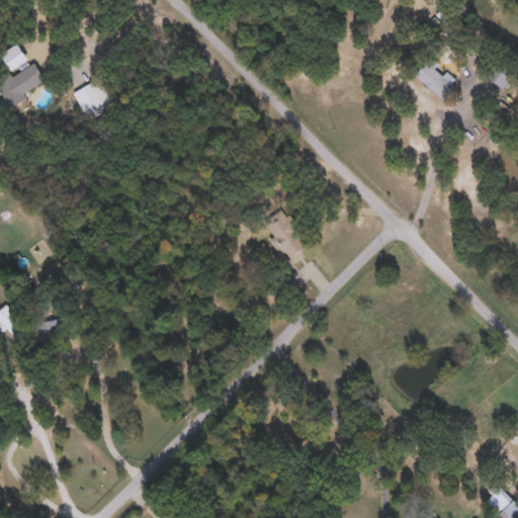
[(1,53),(18,42),(29,62),(33,60),(46,79),(24,91),(27,96),(11,106),(0,86),(0,77),(12,71),(1,53)]
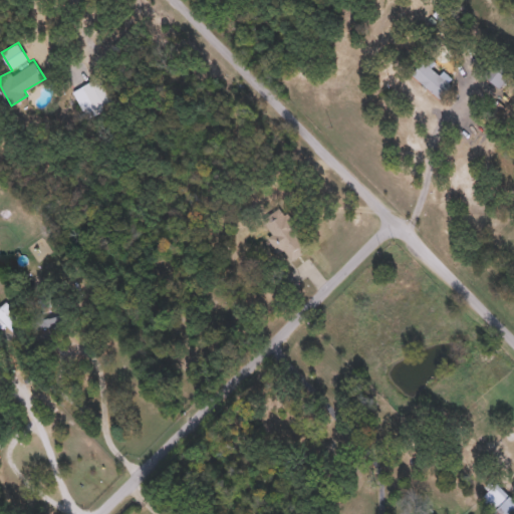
[(441,97),(412,73),(427,55),(435,61),(430,67),(440,75),(442,73),(453,82),(441,97)]
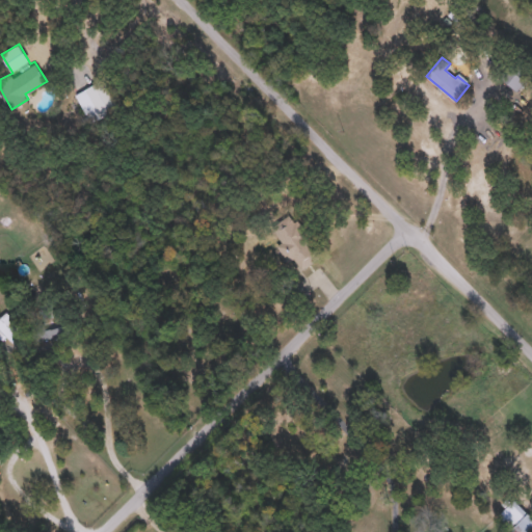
[(87,121),(77,90),(106,81),(115,111),(87,121)]
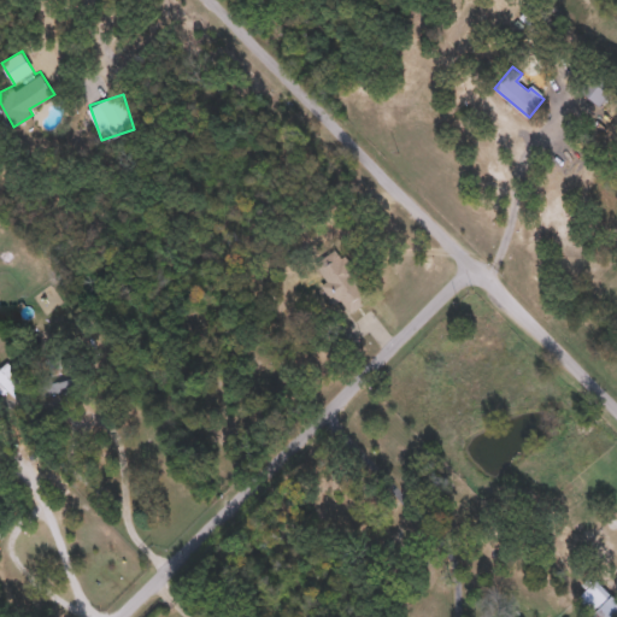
[(348,312),(315,263),(338,247),(371,297),(348,312)]
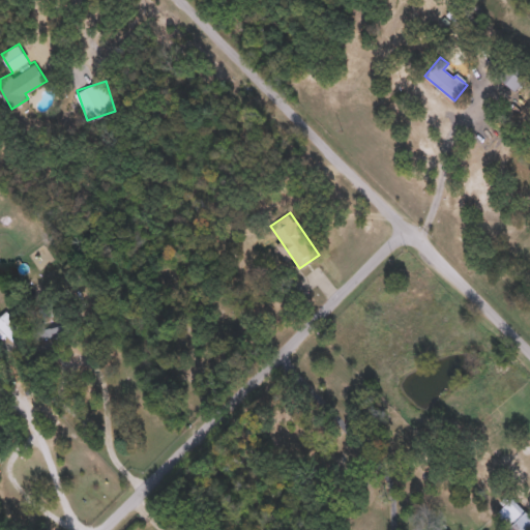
[(0,328),(0,316),(6,310),(26,329),(13,342),(0,328)]
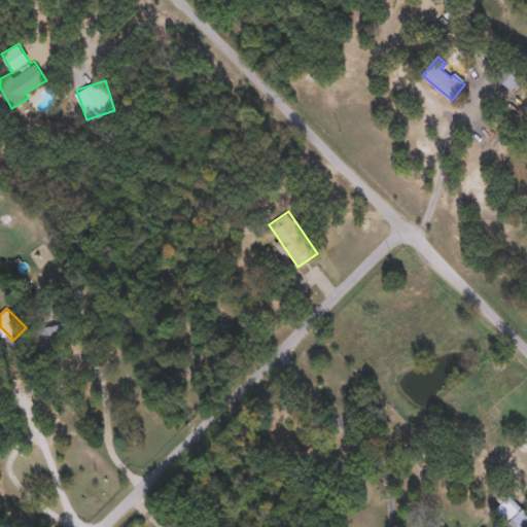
[(66,328),(48,334),(46,325),(63,320),(66,328)]
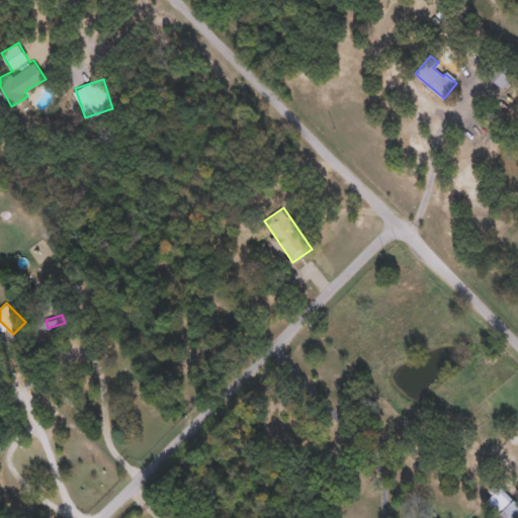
[(0,419),(10,430),(0,439),(0,419)]
